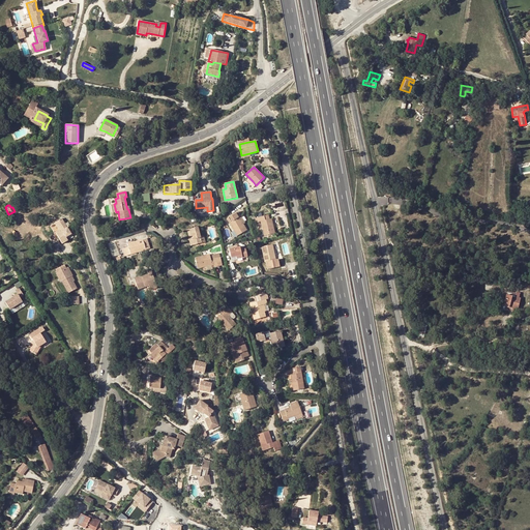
[(242,224),(239,217),(241,216),(238,211),(227,218),(237,236),(246,230),(242,224)]
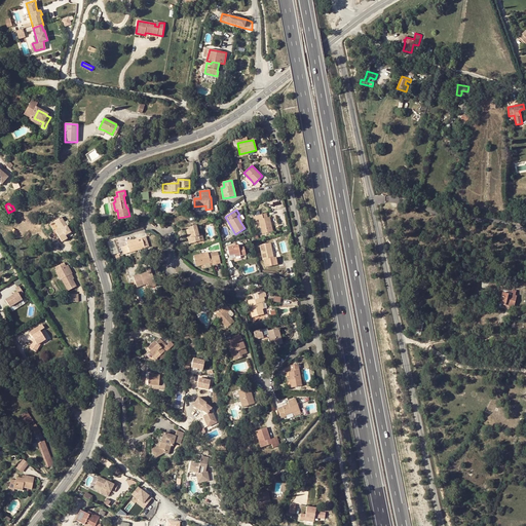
[(255,220),(259,219),(261,229),(263,234),(273,231),(269,217),(267,217),(263,219),(262,214),(254,216),(255,220)]
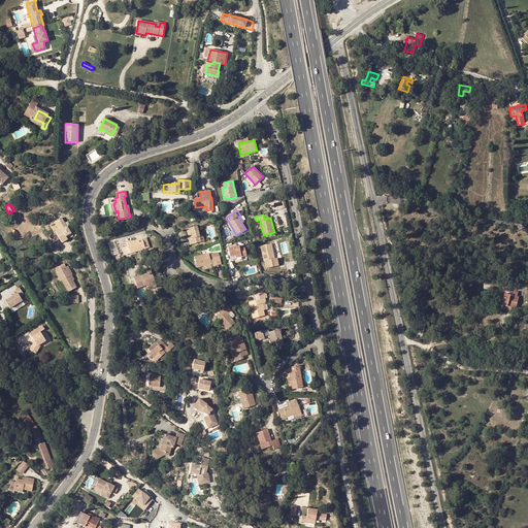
[(62,230),(56,233),(62,243),(67,240),(66,237),(71,233),(62,218),(57,221),(62,230)]
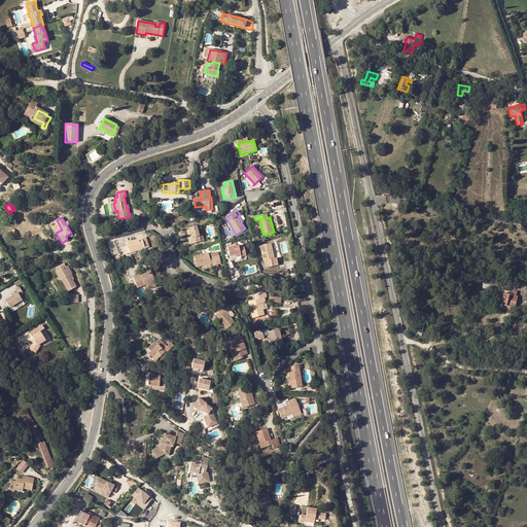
[(189,237),(191,244),(201,241),(199,236),(197,226),(185,229),(187,237),(189,237)]
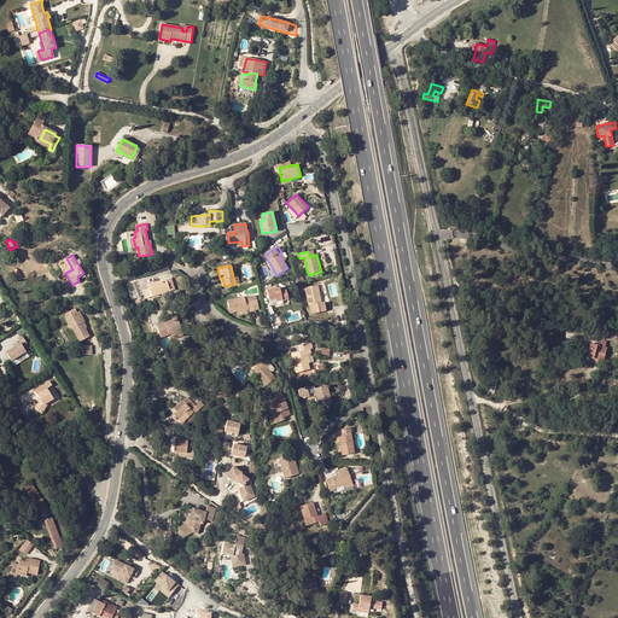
[(163,293),(170,291),(167,279),(149,285),(150,289),(152,297),(163,293)]
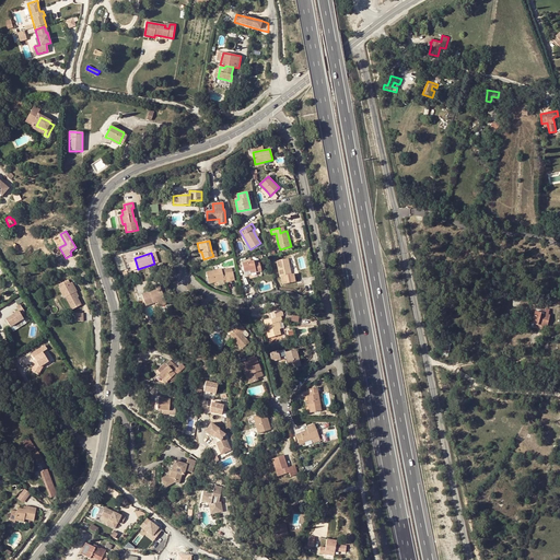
[(281,277),(282,284),(295,282),(293,273),(291,275),(288,258),(277,260),(280,277),(281,277)]
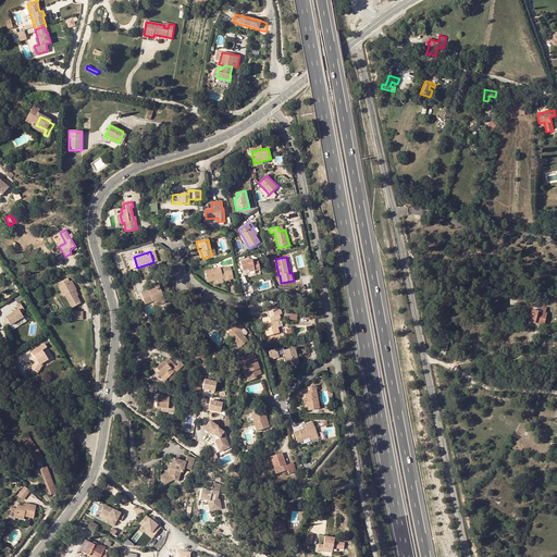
[(248,269),(249,273),(260,270),(258,261),(252,262),(251,259),(240,261),(243,270),(248,269)]
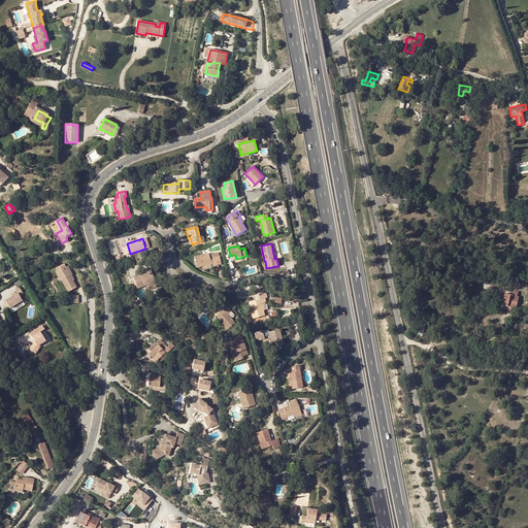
[(210,264),(210,259),(208,254),(194,257),(197,268),(210,264)]
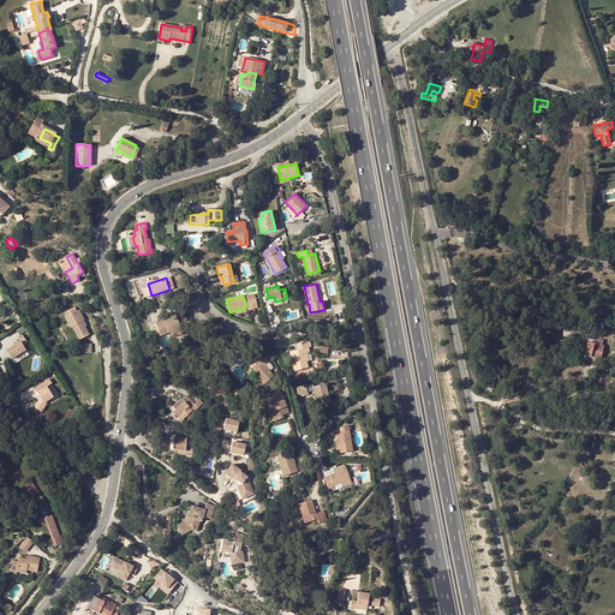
[(256,299),(248,302),(249,308),(249,309),(257,308),(256,299)]
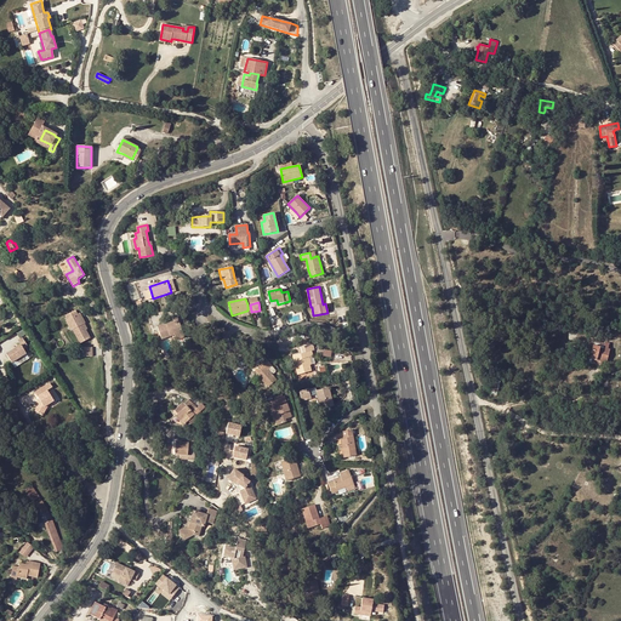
[(77,329),(74,330),(81,345),(91,339),(84,325),(86,323),(80,314),(78,314),(75,311),(66,317),(68,320),(70,319),(77,329)]
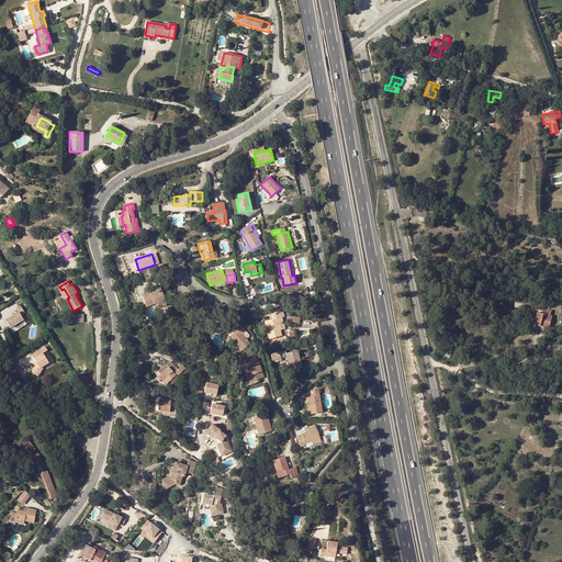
[(144,301),(146,306),(154,304),(154,303),(157,302),(158,305),(166,302),(160,287),(157,288),(157,290),(142,296),(144,301)]
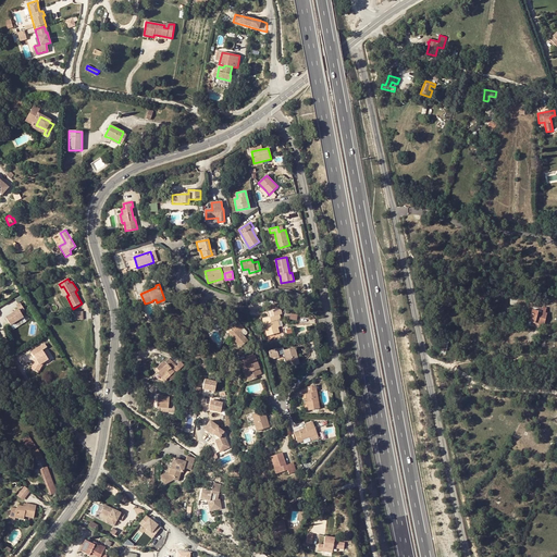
[(5,317),(11,324),(24,316),(22,312),(25,310),(21,302),(16,305),(19,309),(5,317)]
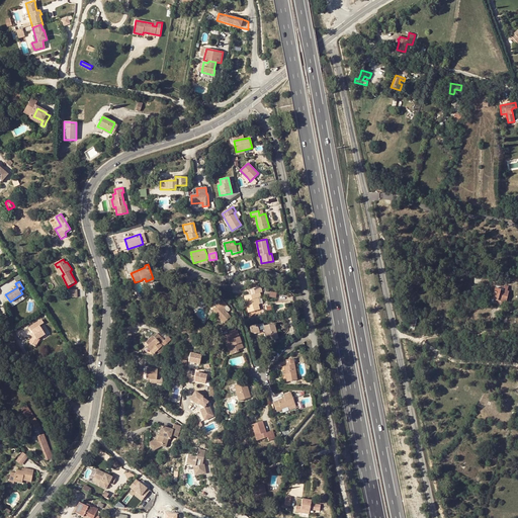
[(495,288),(493,299),(502,301),(506,303),(509,290),(507,290),(503,289),(504,285),(492,283),(491,286),(495,288)]
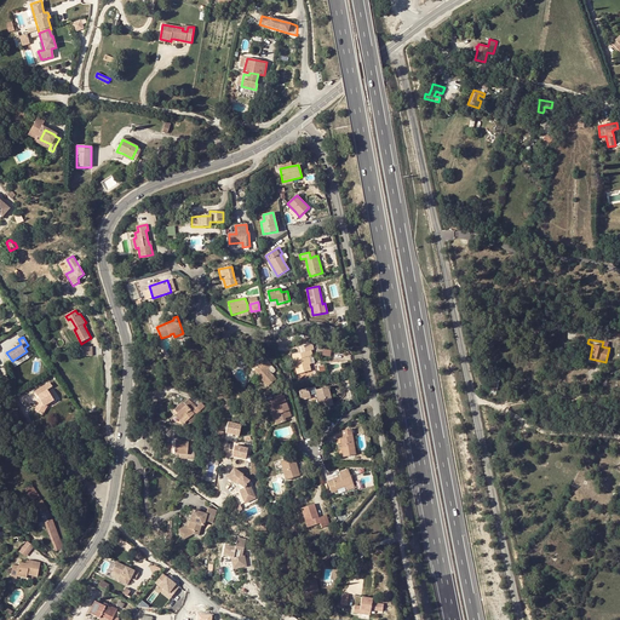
[(309,365),(306,357),(311,355),(310,350),(311,350),(310,344),(297,348),(299,354),(292,356),(297,374),(311,369),(309,365)]
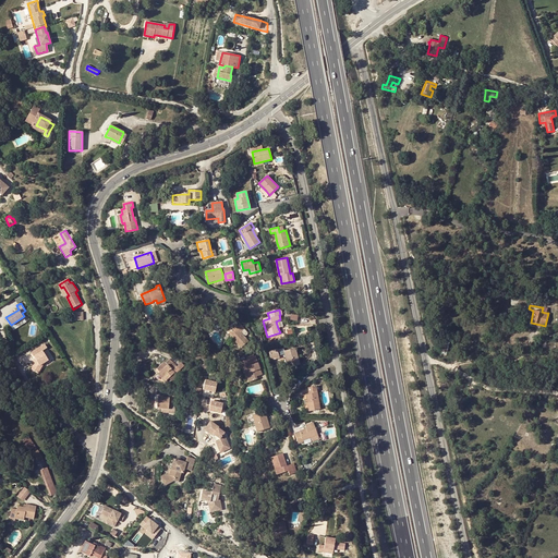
[(235,340),(234,341),(241,348),(249,341),(245,337),(241,332),(243,329),(244,329),(238,322),(233,325),(235,327),(228,332),(235,340)]
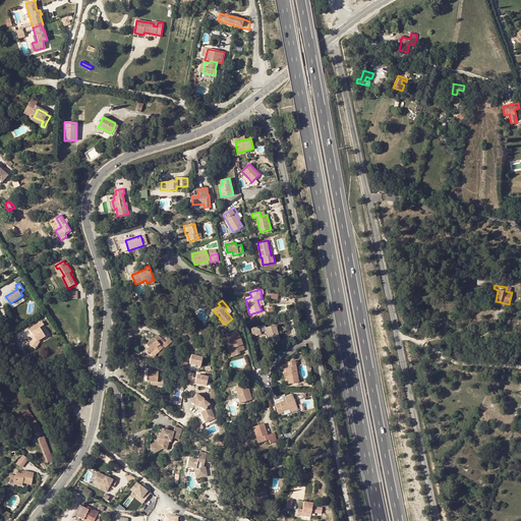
[(220,317),(213,310),(211,312),(217,320),(219,319),(220,317)]
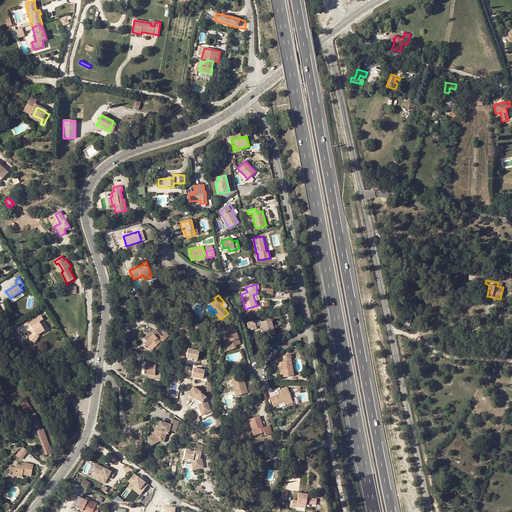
[(41,315),(29,323),(32,328),(34,331),(33,332),(29,339),(36,342),(38,337),(37,334),(45,329),(39,321),(43,318),(41,315)]
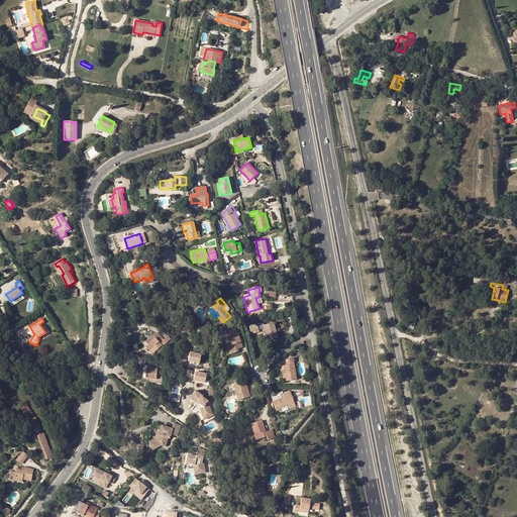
[(272,336),(272,339),(278,338),(274,322),(264,325),(263,323),(256,324),(249,326),(251,334),(259,332),(257,329),(264,328),(267,337),(268,337),(272,336)]
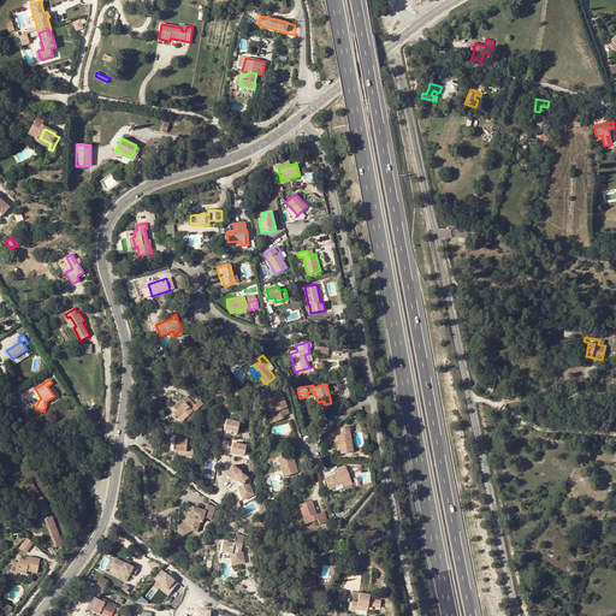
[(273,397),(276,403),(272,404),(274,412),(271,413),(274,421),(284,419),(283,416),(289,414),(289,412),(286,413),(283,401),(279,392),(277,394),(278,396),(273,397)]
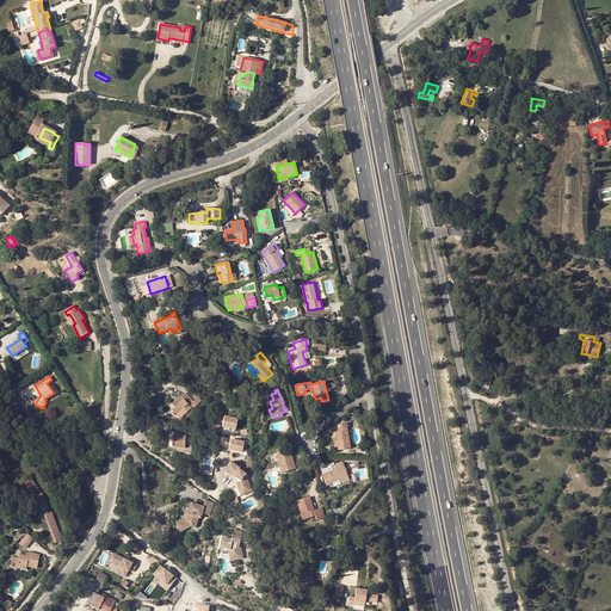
[(174,407),(179,412),(183,417),(191,407),(193,409),(202,401),(198,397),(193,401),(185,393),(181,397),(184,400),(174,407)]
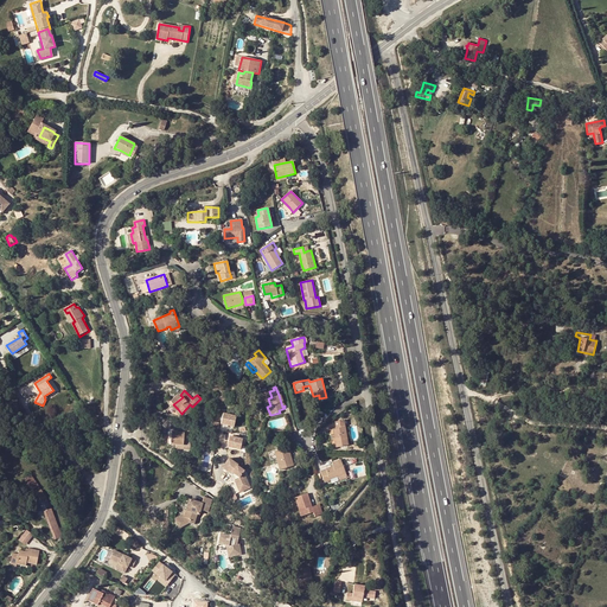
[(172,402),(173,404),(183,397),(180,395),(172,402)]
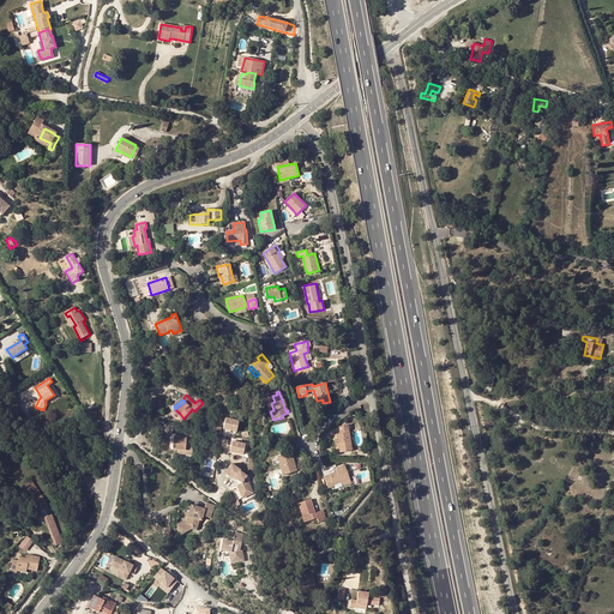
[(238,421),(224,419),(222,429),(235,432),(238,421)]
